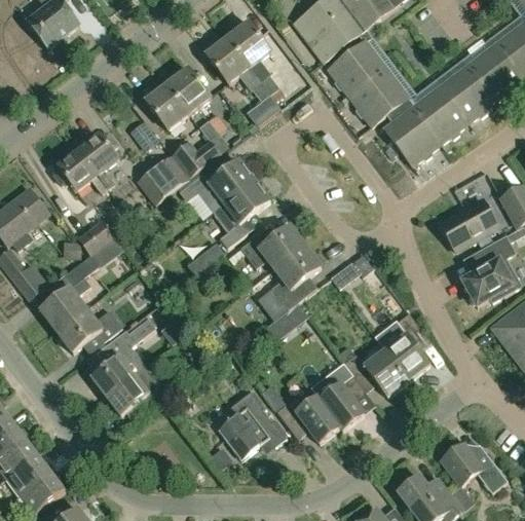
[(44,6),(26,20),(47,48),(79,25),(61,0),(39,0),(44,6)]
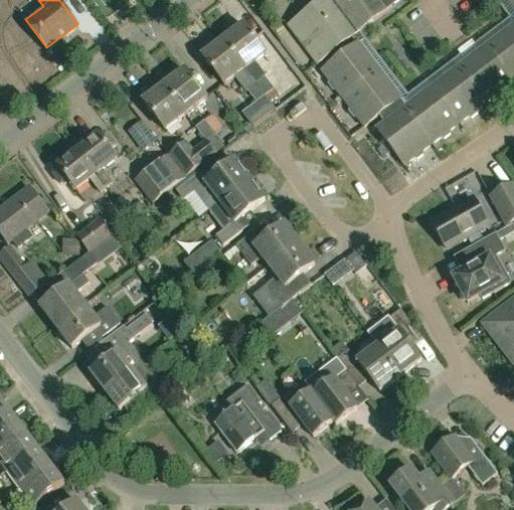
[(320,0),(299,16),(300,18),(291,25),(318,60),(396,0),(320,0)]
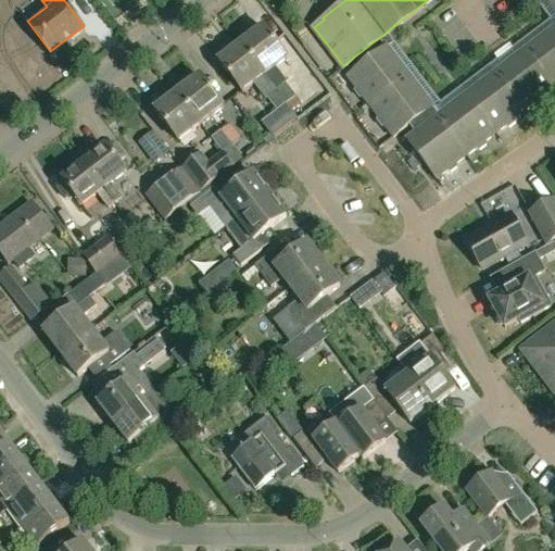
[(263,23),(240,41),(264,73),(287,55),(263,23)]
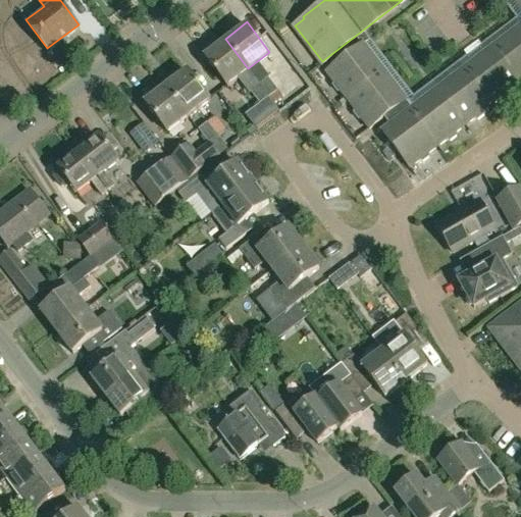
[(436,49),(452,37),(441,22),(425,35),(436,49)]
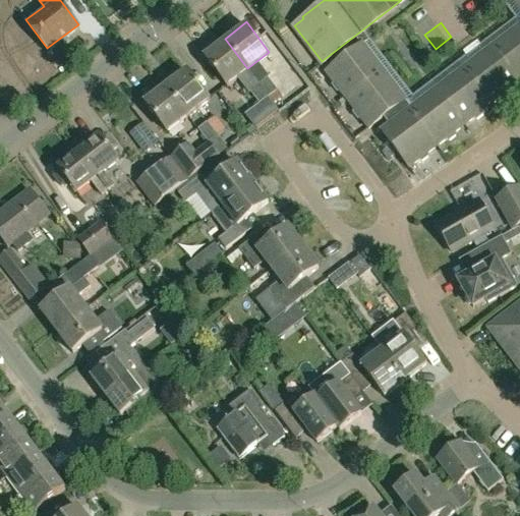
[(519,24),(519,22),(490,44),(519,80),(519,78),(519,24)]
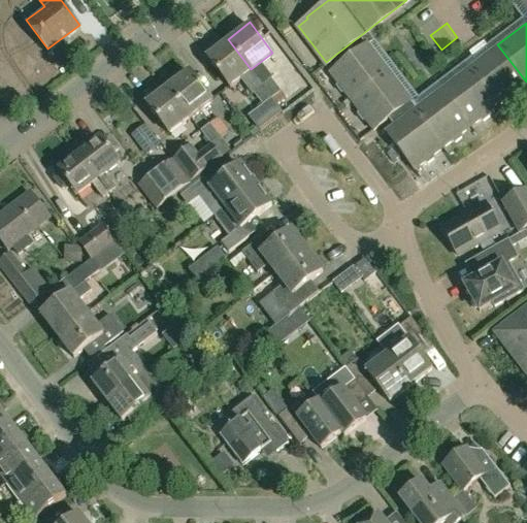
[(230,85),(251,69),(228,39),(206,55),(230,85)]
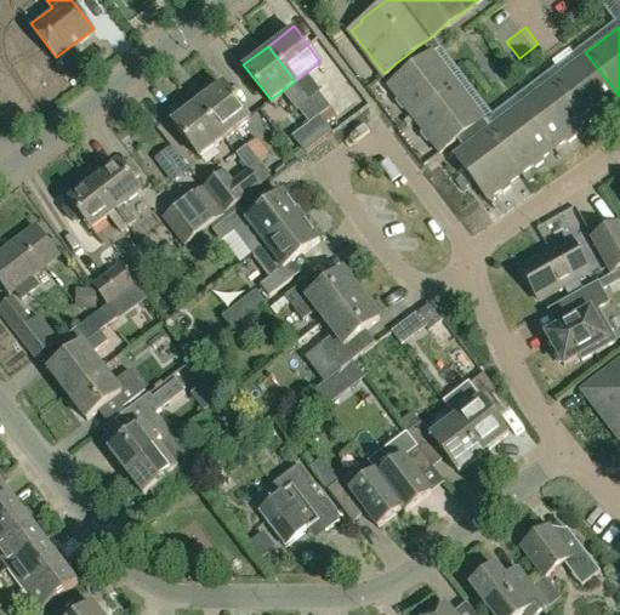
[(432,49),(388,81),(397,92),(396,98),(400,106),(405,104),(414,115),(458,83),(432,49)]
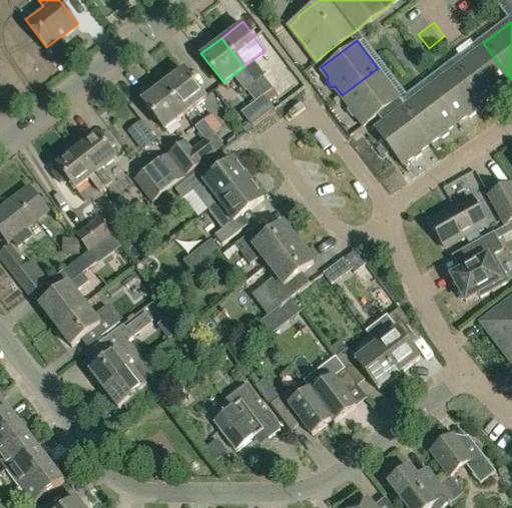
[(463,58),(456,64),(483,99),(492,92),(496,94),(502,89),(502,85),(511,79),(483,43),(477,47),(463,58)]
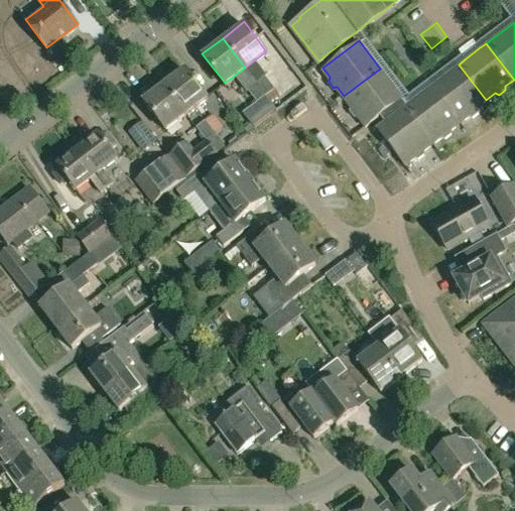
[(459,65),(431,85),(459,121),(468,114),(472,116),(478,111),(478,107),(486,100),(459,65)]
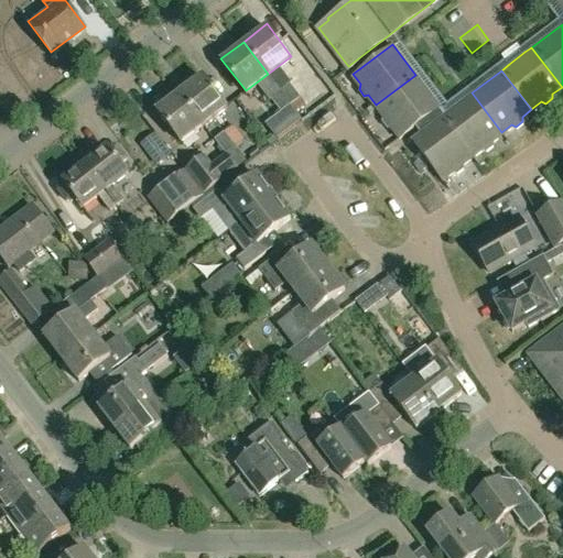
[(199,73),(176,90),(202,122),(225,105),(199,73)]
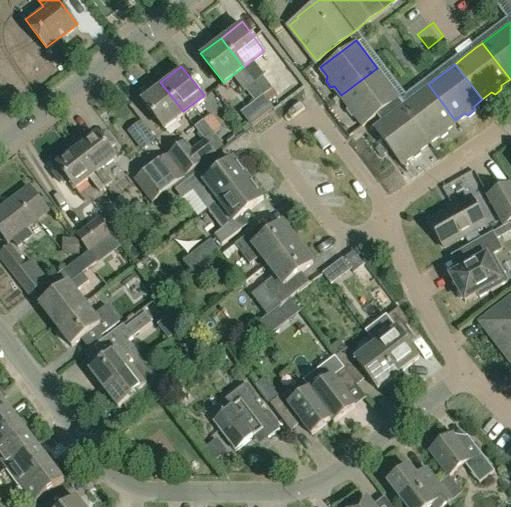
[(377,68),(341,95),(347,104),(346,107),(351,113),(354,113),(362,123),(398,96),(377,68)]
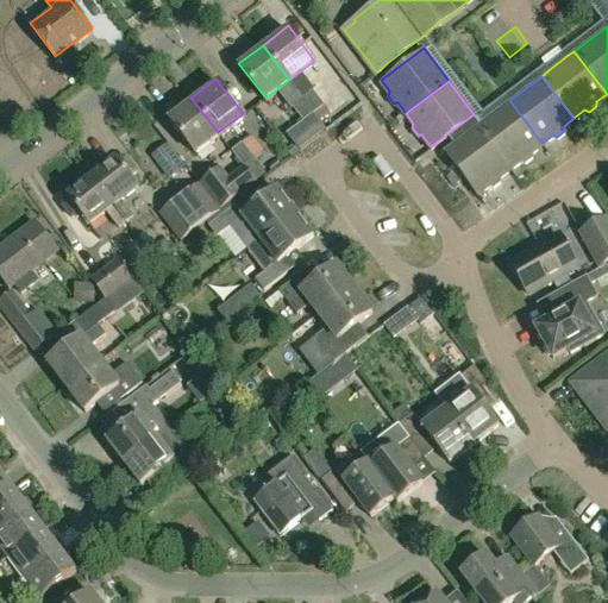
[(312,85),(300,94),(313,110),(319,117),(328,110),(312,85)]
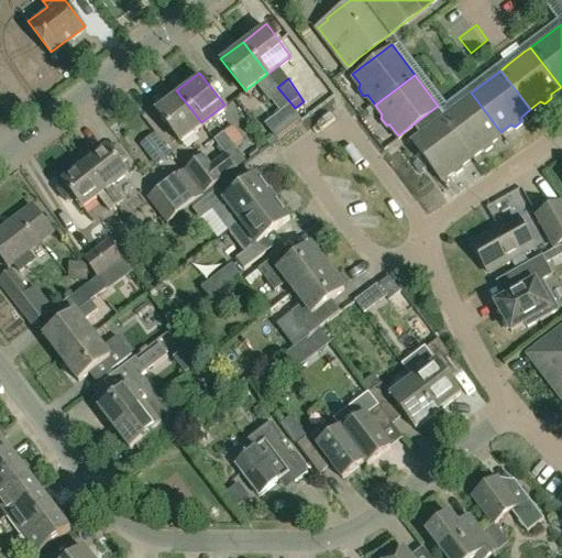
[(278,109),(289,101),(277,87),(268,94),(278,109)]
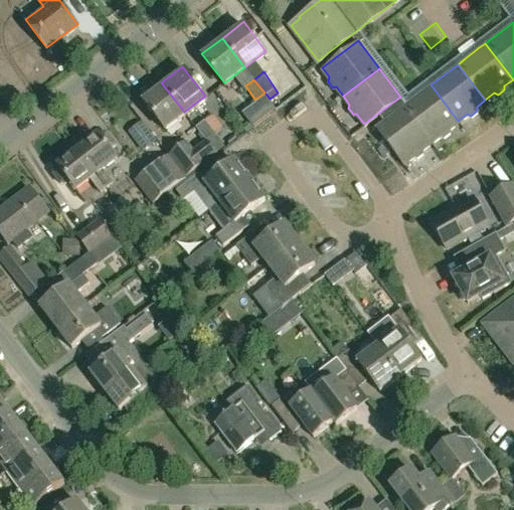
[(163,128),(184,112),(161,82),(141,98),(163,128)]
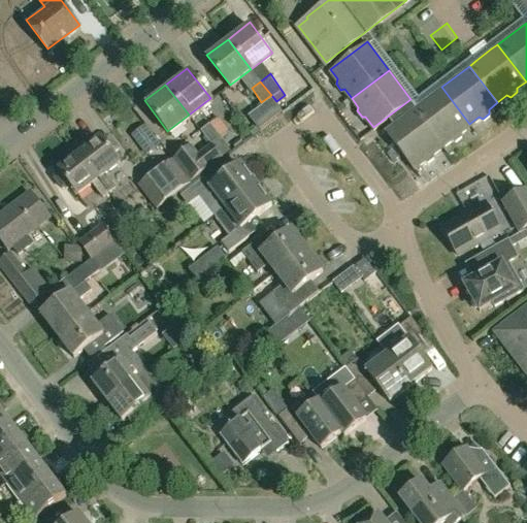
[(441,87),(414,108),(441,145),(452,137),(455,139),(461,134),(461,130),(469,124),(441,87)]
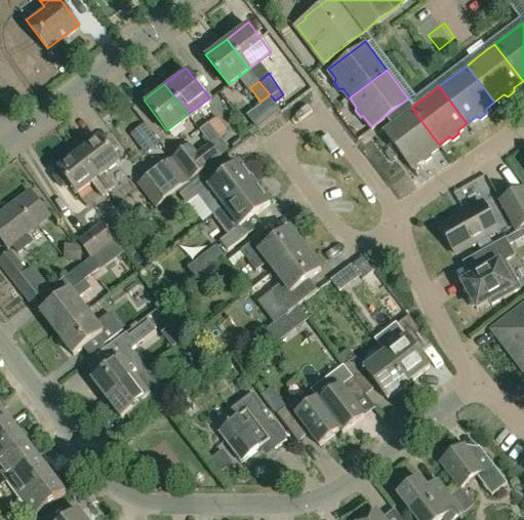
[(234,127),(244,123),(231,90),(220,95),(234,127)]
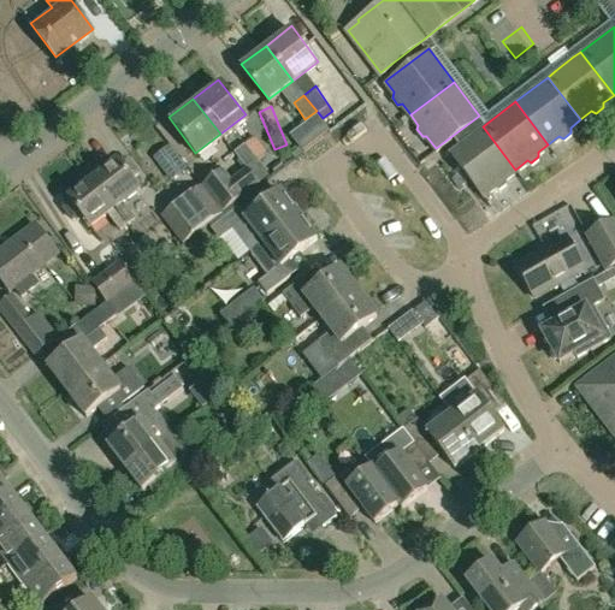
[(483,126),(450,152),(483,195),(495,185),(498,188),(507,181),(506,177),(515,170),(483,126)]
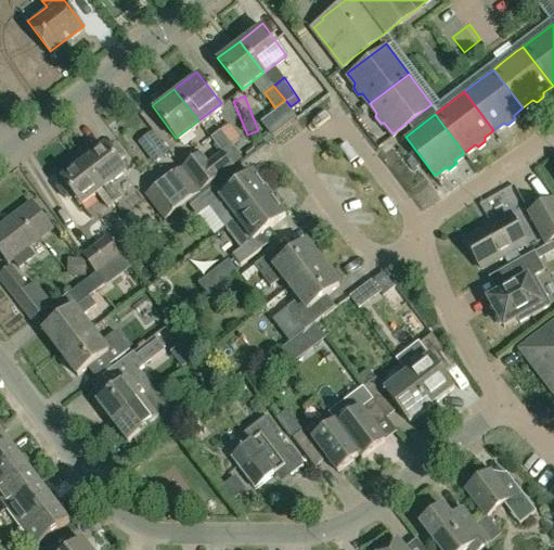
[(217,143),(221,148),(227,155),(228,155),(234,150),(229,143),(231,141),(220,127),(210,135),(214,138),(211,140),(215,145),(217,143)]
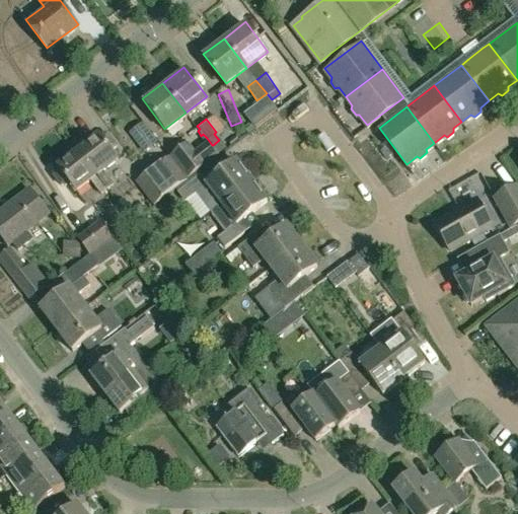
[(131,133),(143,148),(157,138),(144,123),(131,133)]
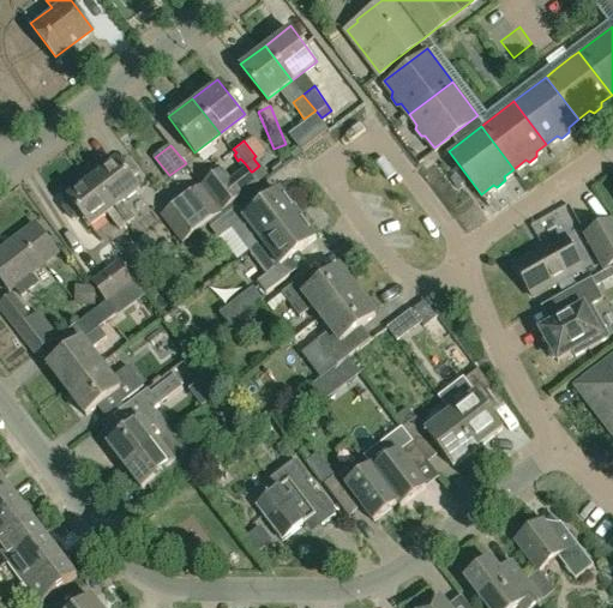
[(137,186),(128,174),(136,168),(124,152),(121,152),(90,175),(125,221),(134,214),(122,197),(137,186)]
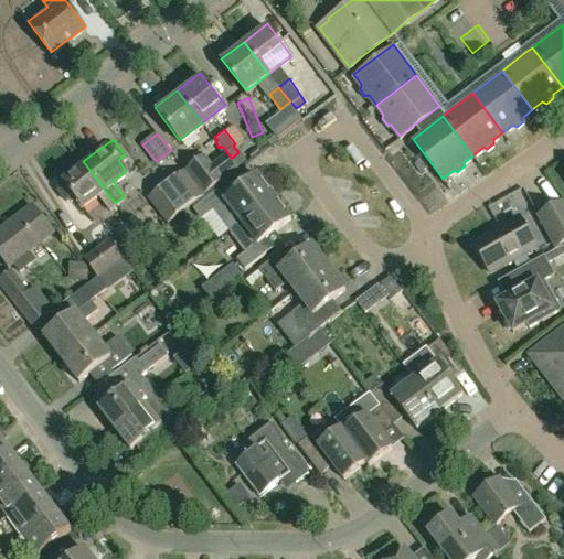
[(237,165),(232,158),(231,158),(225,150),(211,161),(204,151),(185,167),(204,191),(222,178),(237,165)]
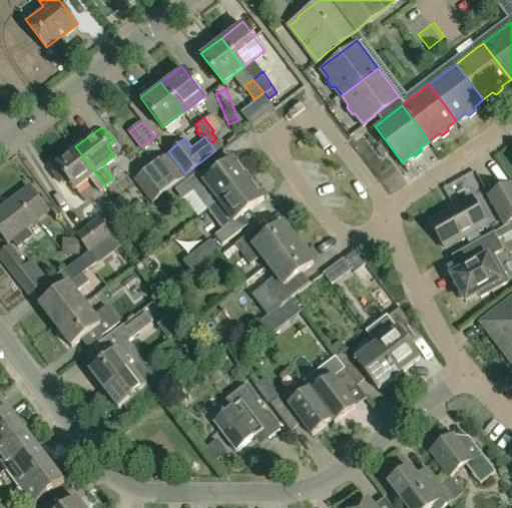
[(61,180),(66,176),(73,186),(88,175),(98,188),(104,184),(75,146),(50,166),(49,167),(59,180),(61,180)]
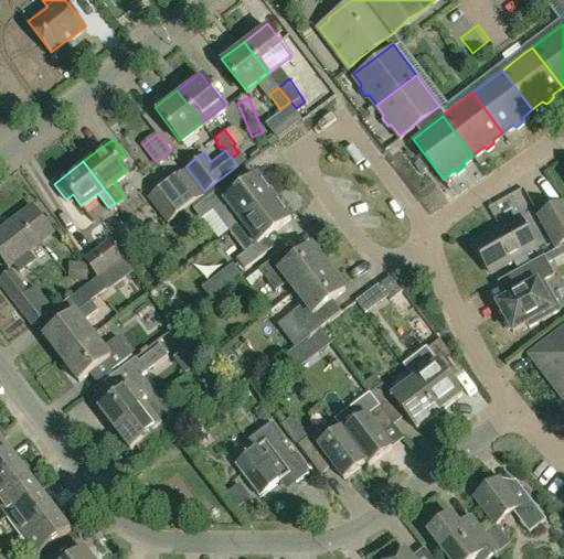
[(201,191),(184,170),(170,181),(187,202),(201,191)]
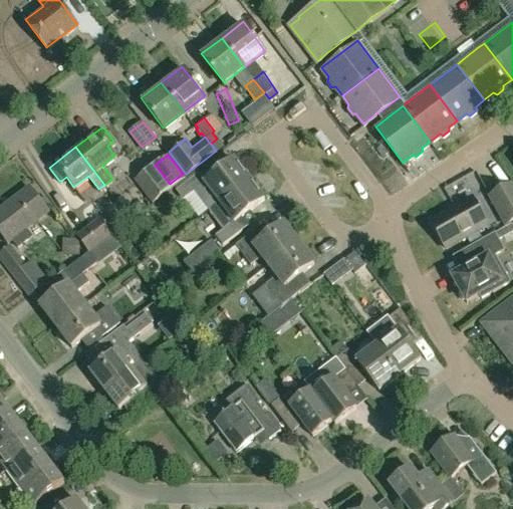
[(234,157),(204,179),(204,181),(219,200),(249,177),(234,157)]
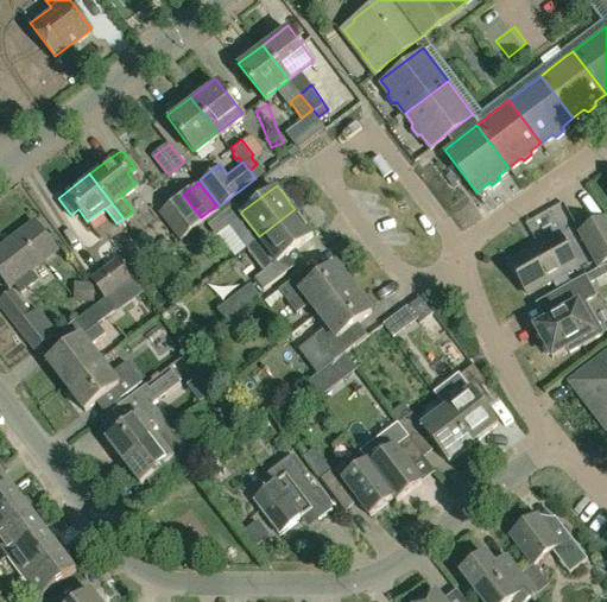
[(156,208),(178,238),(201,221),(178,192),(156,208)]
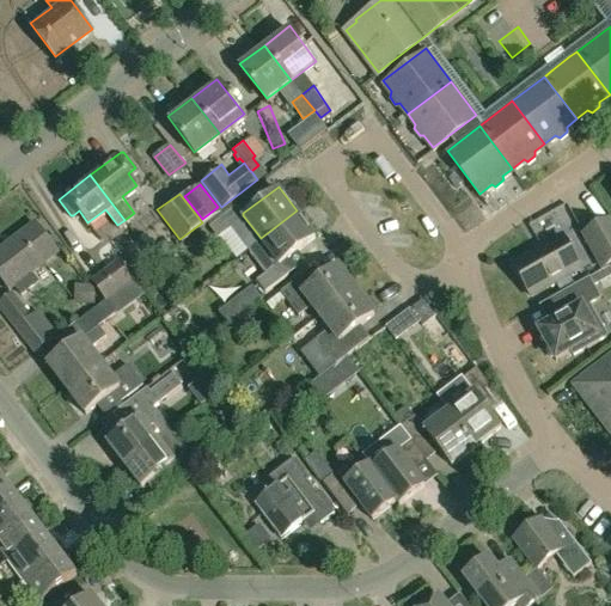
[(217,234),(243,215),(243,213),(234,203),(208,224),(217,234)]
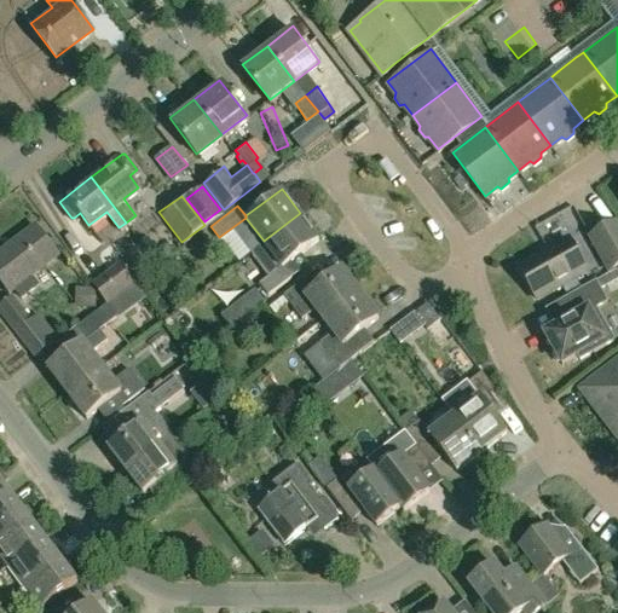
[(283,264),(318,237),(300,213),(264,241),(250,249),(269,272),(259,281),(267,291),(290,275),(283,264)]
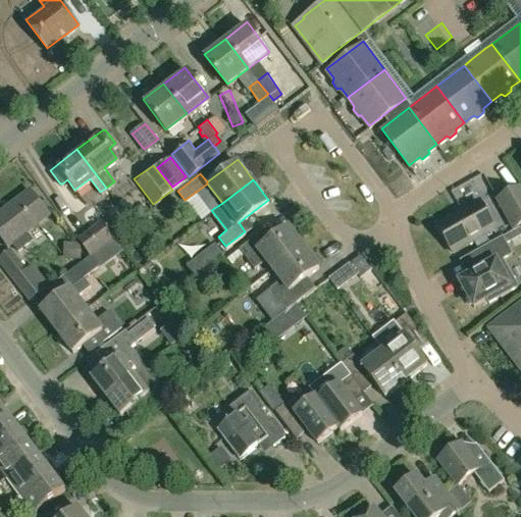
[(520,188),(519,184),(497,196),(513,224),(520,219),(520,188)]
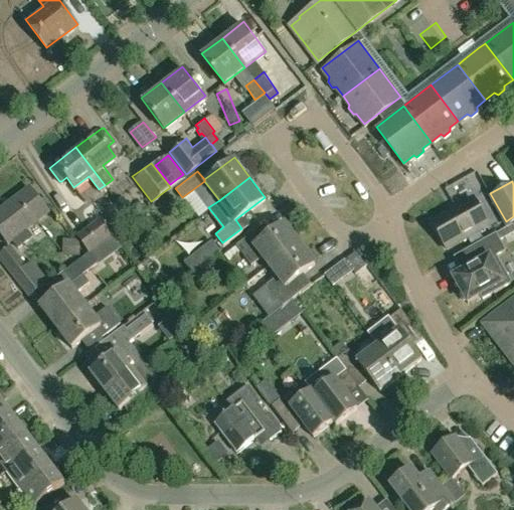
[(46,208),(29,185),(0,206),(0,231),(6,240),(10,237),(16,245),(30,234),(24,226),(46,208)]
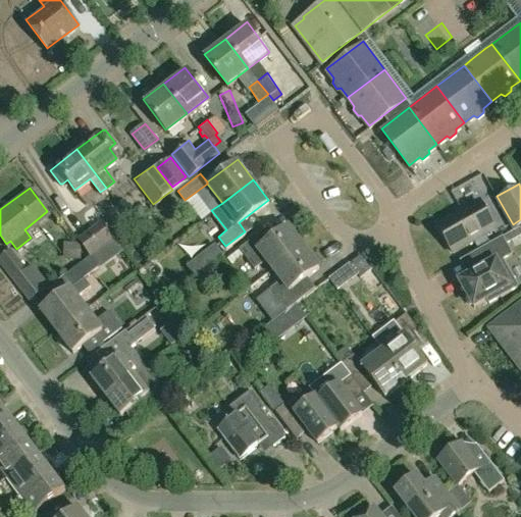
[(436,222),(452,250),(495,225),(478,198),(436,222)]
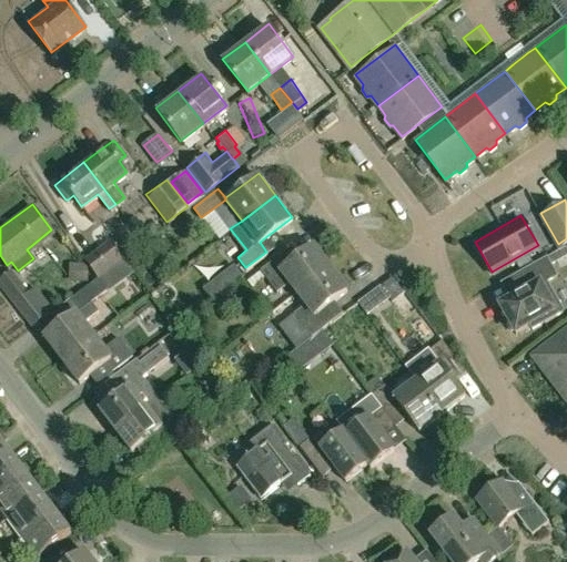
[(154,231),(161,225),(155,217),(149,224),(148,224),(154,231)]
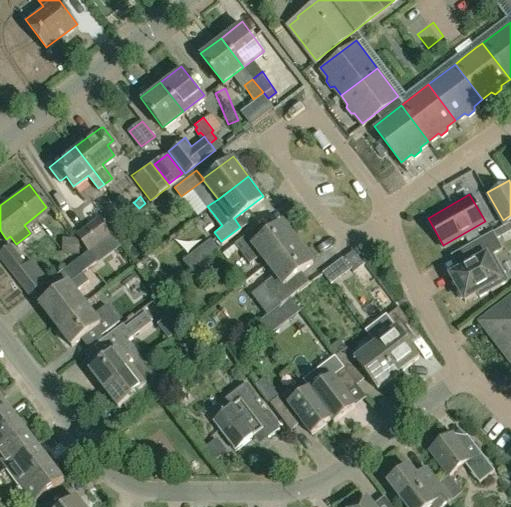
[(75,230),(87,248),(111,231),(98,213),(75,230)]
